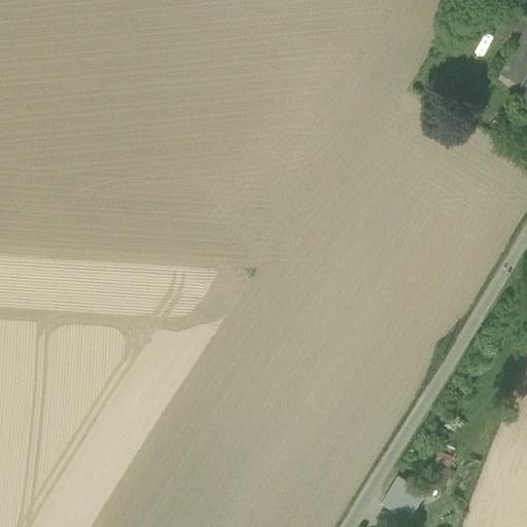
[(518,96),(526,101),(526,49),(520,45),(506,67),(526,79),(526,80),(522,88),(518,96)]
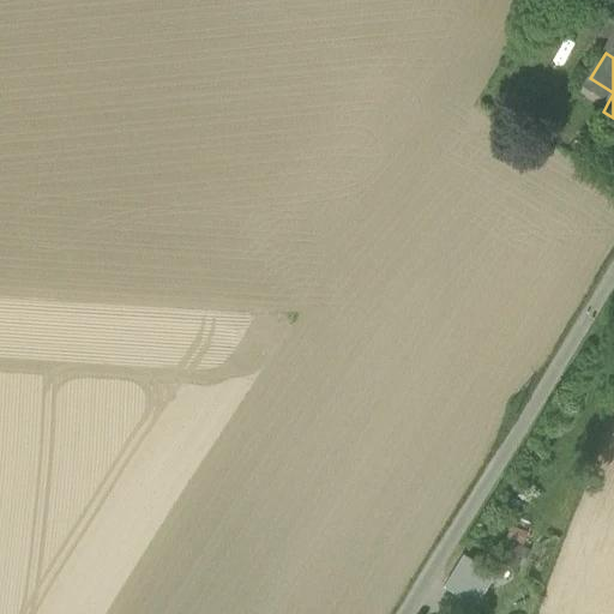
[(613,94),(613,92),(590,78),(584,88),(608,102),(613,94)]
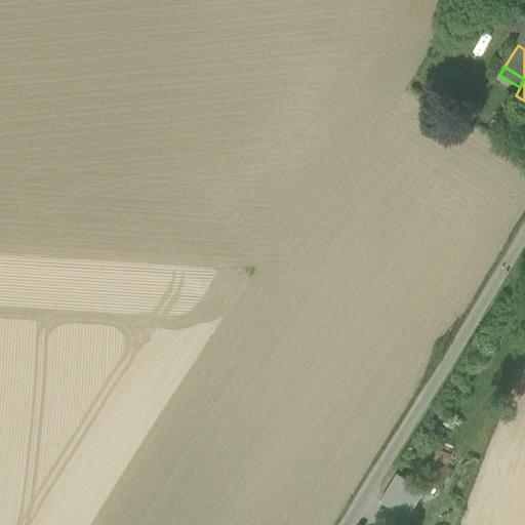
[(436,449),(432,460),(446,466),(450,454),(436,449)]
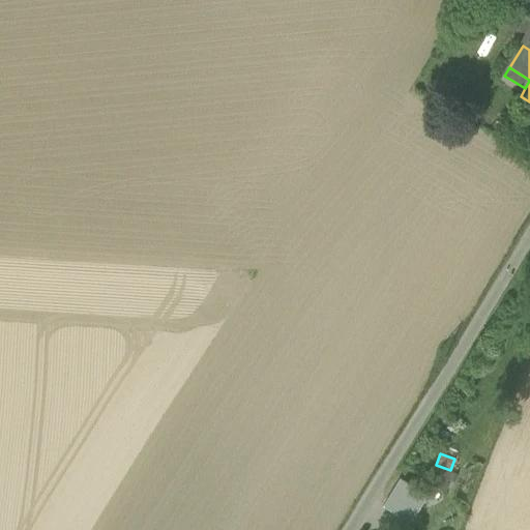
[(430,481),(444,488),(446,482),(455,487),(460,477),(449,474),(435,469),(430,481)]
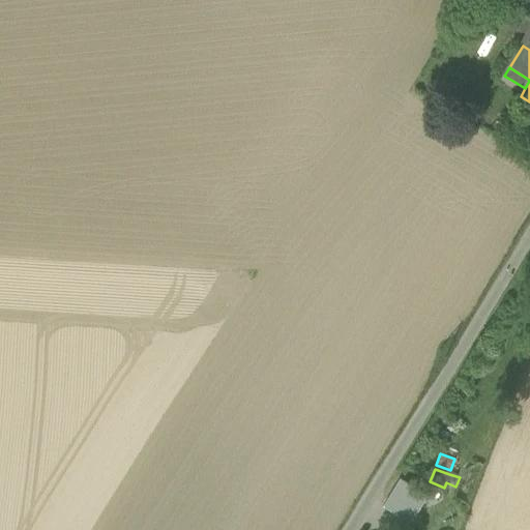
[(427,495),(400,478),(383,505),(410,522),(427,495)]
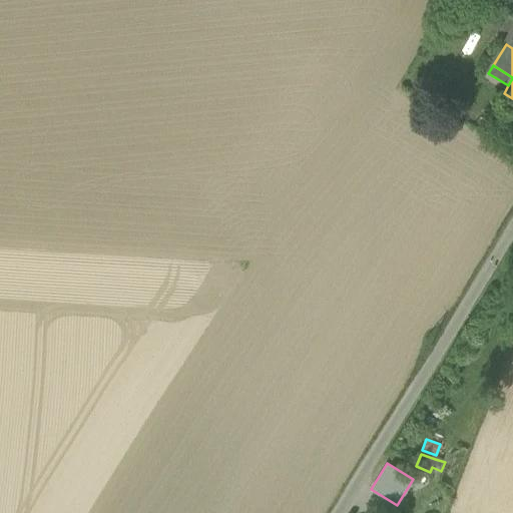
All buildings are outlined.
